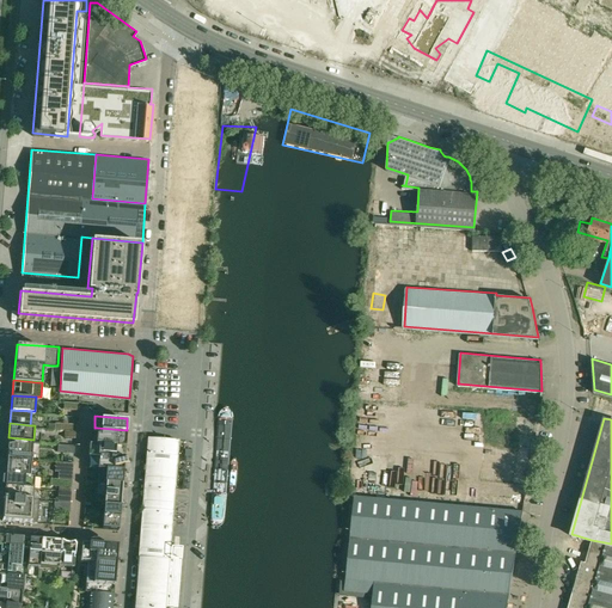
[(126,444),(127,430),(97,428),(96,442),(126,444)]
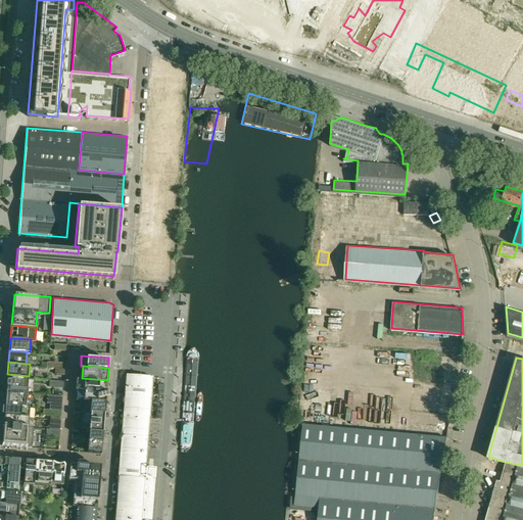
[(140,519),(146,445),(152,375),(127,373),(114,519),(140,519)]
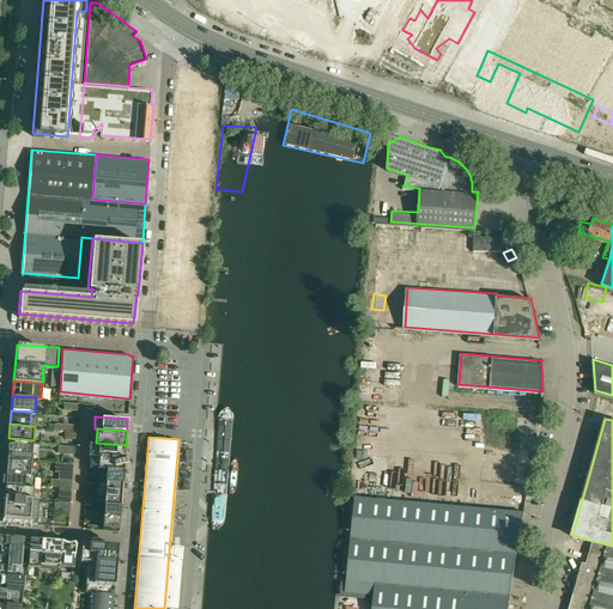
[(34,440),(8,438),(7,456),(31,457),(32,457),(34,440)]
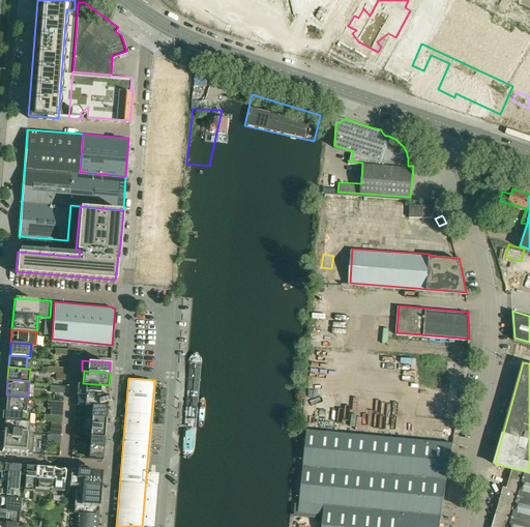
[(83,383),(78,382),(77,392),(85,393),(108,394),(109,385),(83,383)]
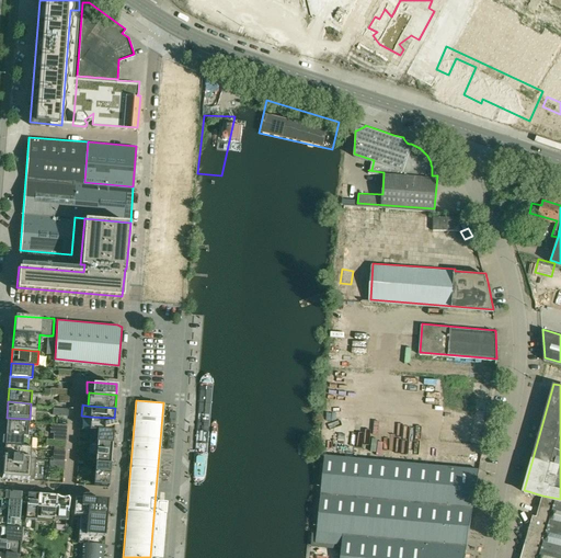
[(80,428),(90,429),(113,430),(114,418),(81,416),(80,428)]
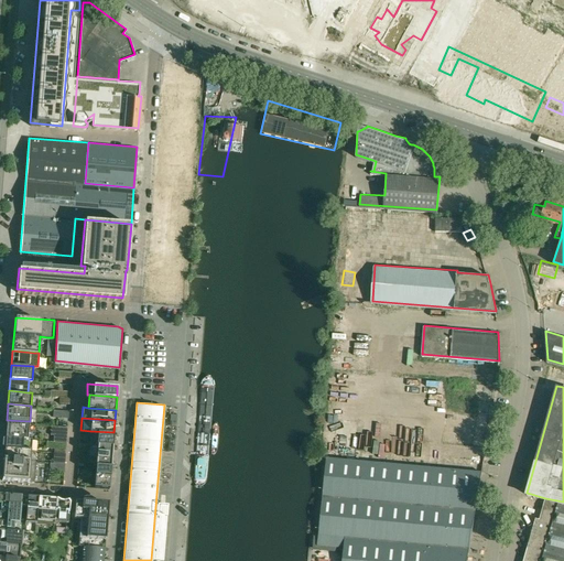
[(7,420),(6,435),(28,438),(29,421),(7,420)]
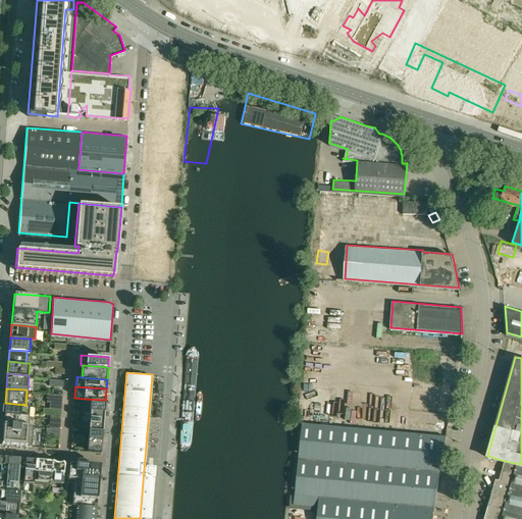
[(47,392),(46,400),(62,402),(63,393),(47,392)]
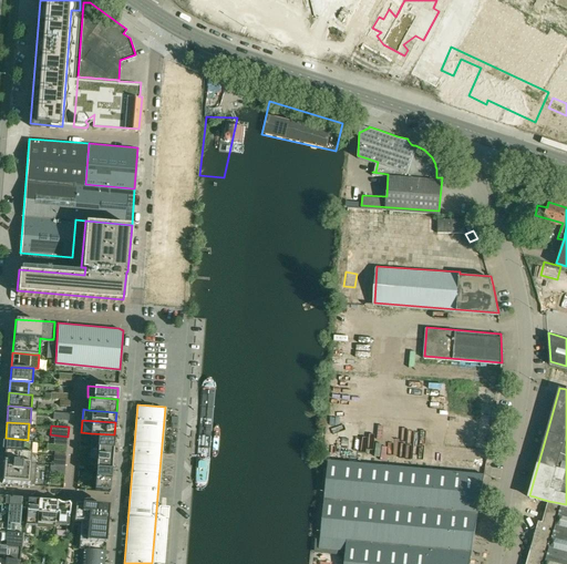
[(113,447),(114,434),(91,433),(91,445),(98,445),(113,447)]
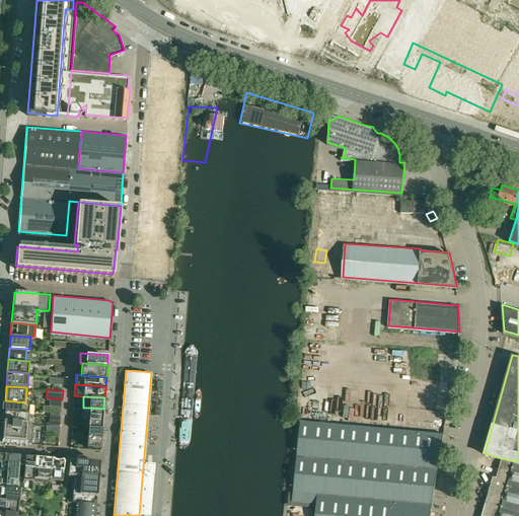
[(5,400),(4,411),(28,413),(29,402),(25,402),(5,400)]
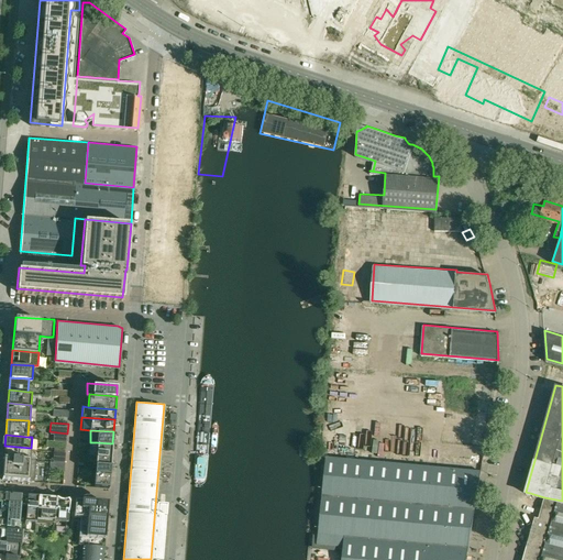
[(66,450),(66,440),(55,439),(47,438),(46,445),(54,446),(54,449),(66,450)]
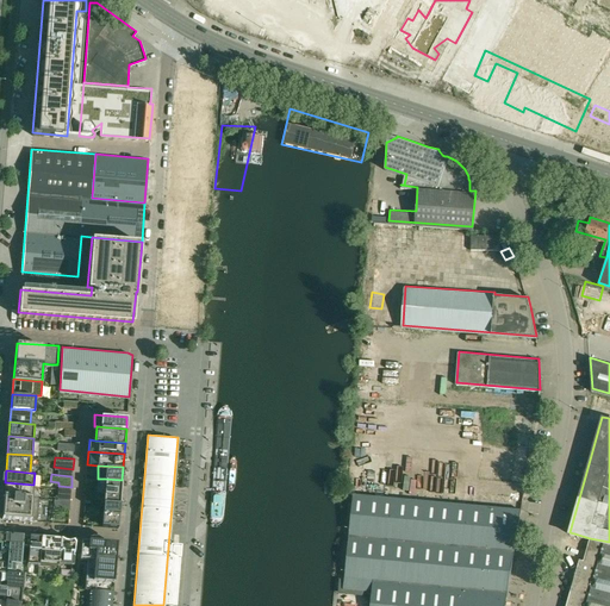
[(122,480),(105,479),(104,501),(120,503),(122,480)]
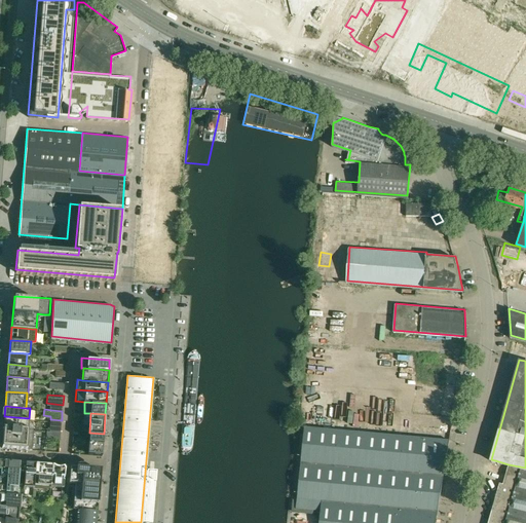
[(4,416),(3,425),(28,427),(29,418),(4,416)]
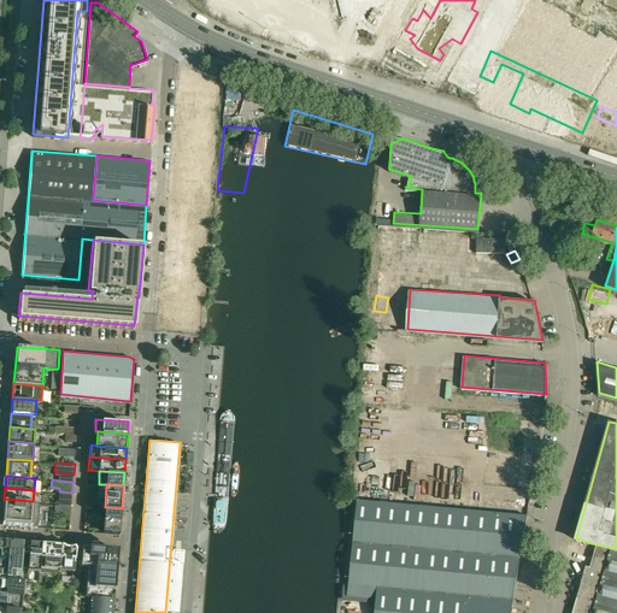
[(36,525),(37,502),(4,499),(3,522),(36,525)]
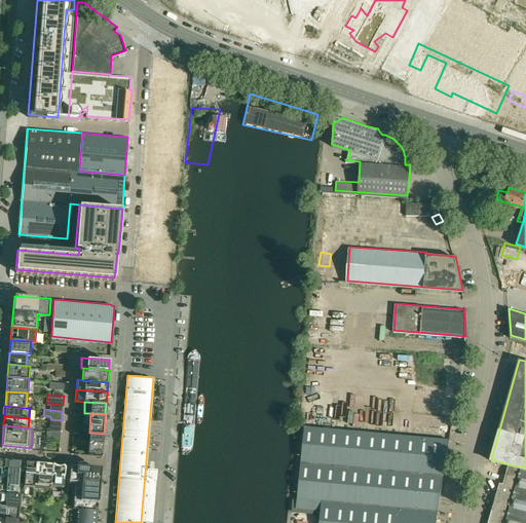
[(296,506),(321,508),(322,499),(437,510),(449,438),(304,425),(296,506)]
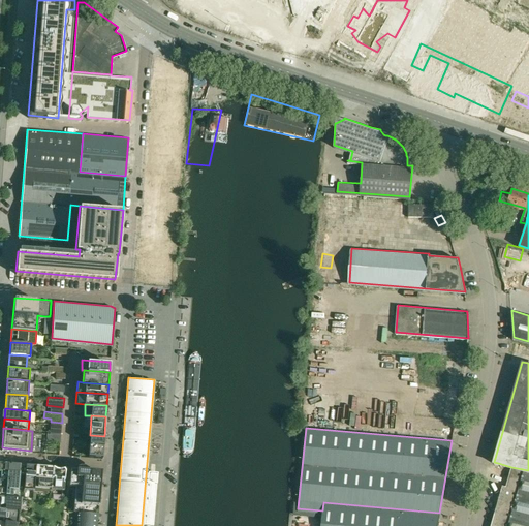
[(104,436),(90,435),(88,455),(102,456),(104,436)]
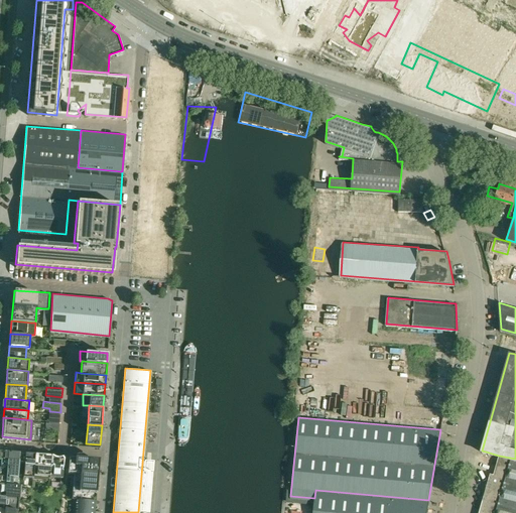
[(0,451),(0,459),(23,461),(24,453),(0,451)]
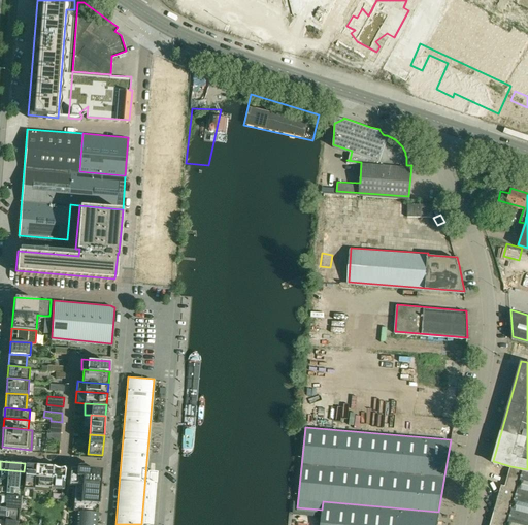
[(23,487),(33,488),(33,484),(35,463),(25,463),(23,487)]
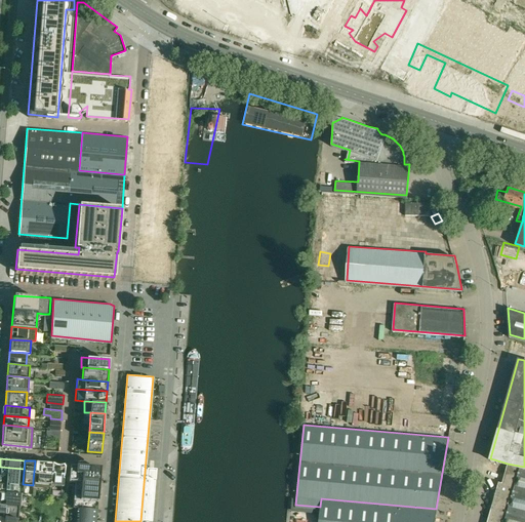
[(52,463),(35,460),(33,481),(50,482),(52,463)]
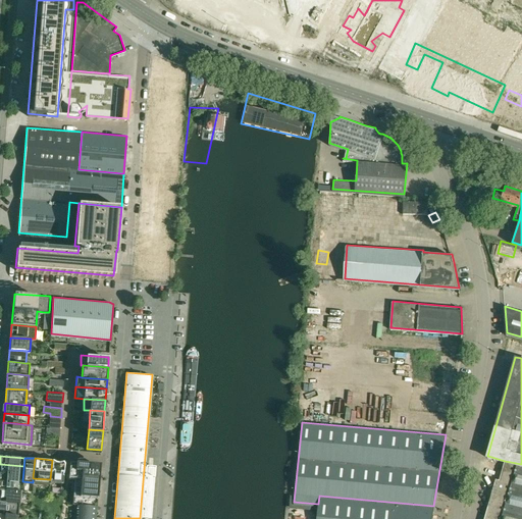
[(64,461),(52,460),(50,479),(50,480),(62,482),(64,461)]
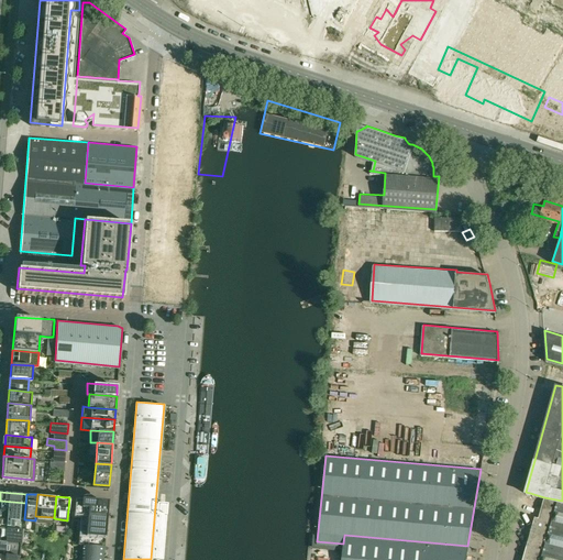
[(75,497),(74,515),(80,516),(78,535),(80,535),(80,541),(78,541),(78,542),(80,542),(105,544),(108,501),(84,498),(75,497)]
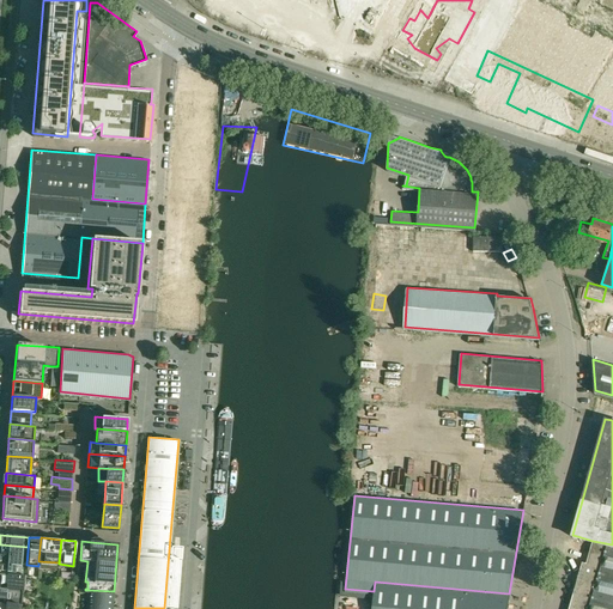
[(568,608),(612,608),(612,544),(606,543),(593,541),(587,561),(582,560),(581,565),(578,576),(577,578),(568,608)]
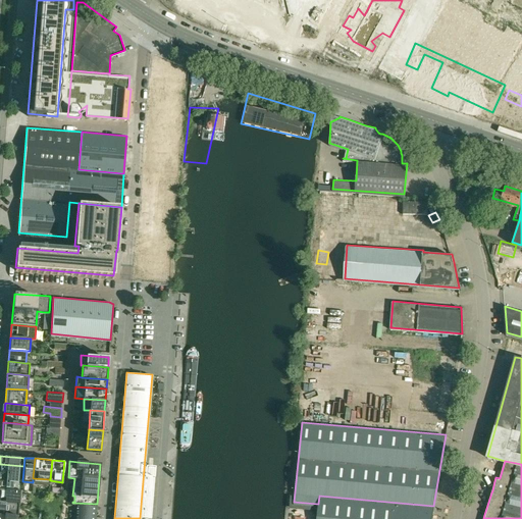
[(0,464),(0,472),(22,474),(23,466),(0,464)]
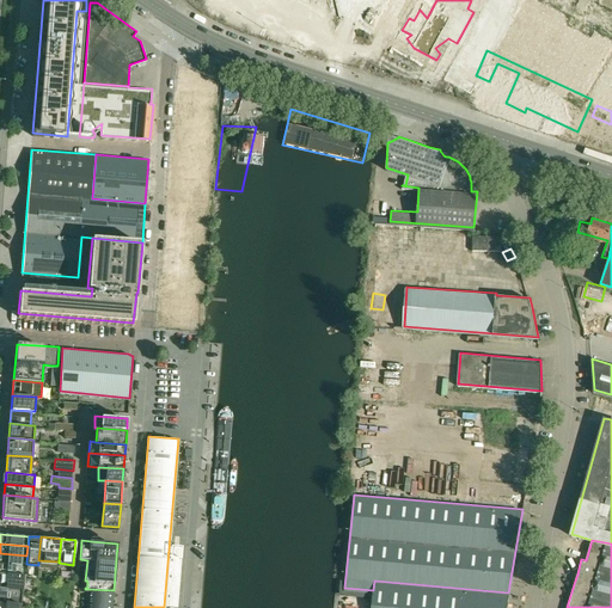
[(0,553),(0,563),(26,566),(26,556),(0,553)]
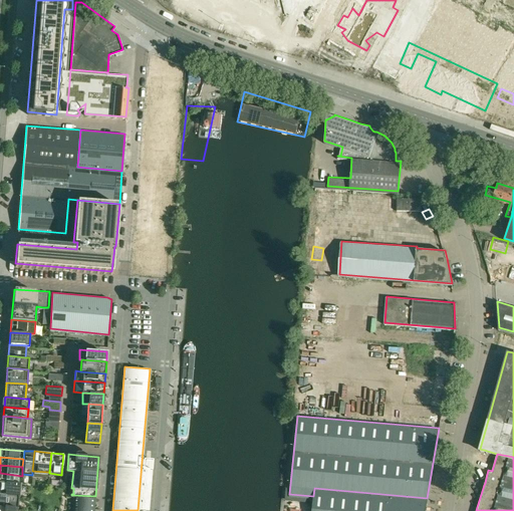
[(0,473),(0,482),(20,484),(21,484),(22,476),(0,473)]
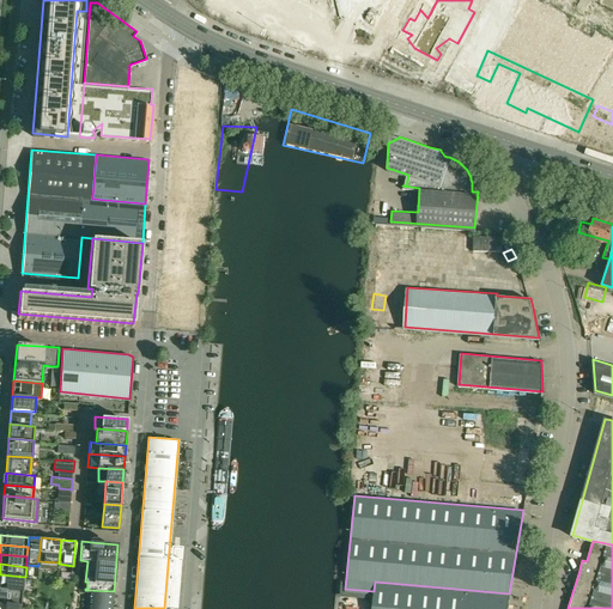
[(23,591),(24,577),(0,574),(0,589),(20,591),(23,591)]
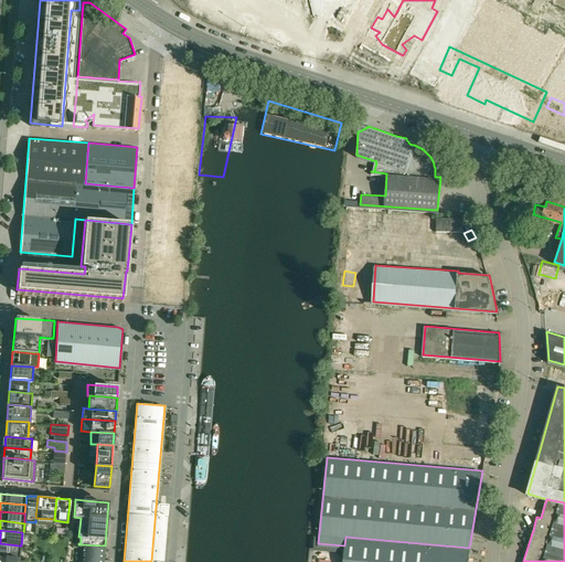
[(467,561),(469,548),(345,537),(344,545),(342,561),(467,561)]
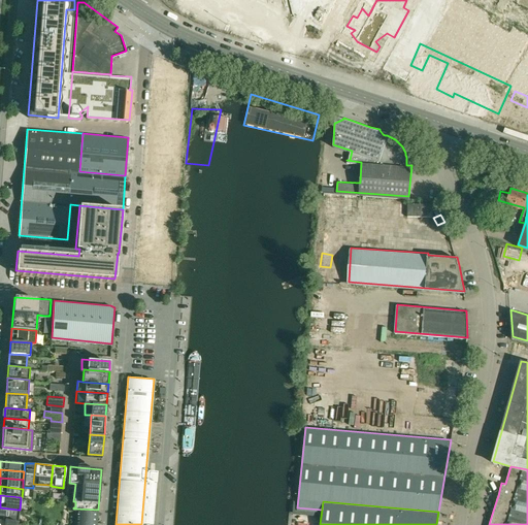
[(18,510),(0,507),(0,520),(17,522),(18,510)]
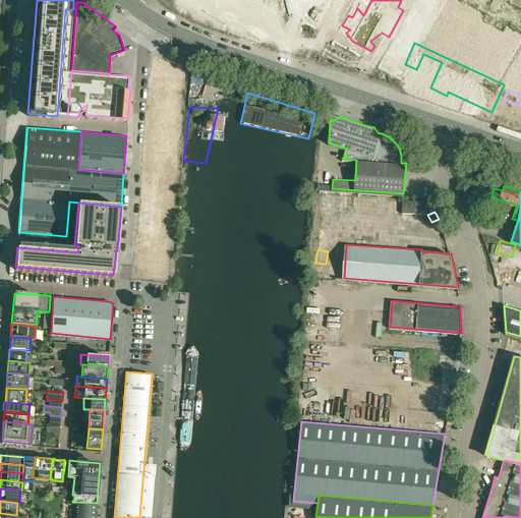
[(95,517),(97,503),(74,502),(72,502),(72,501),(69,501),(69,504),(68,504),(67,512),(73,513),(72,517),(95,517)]
